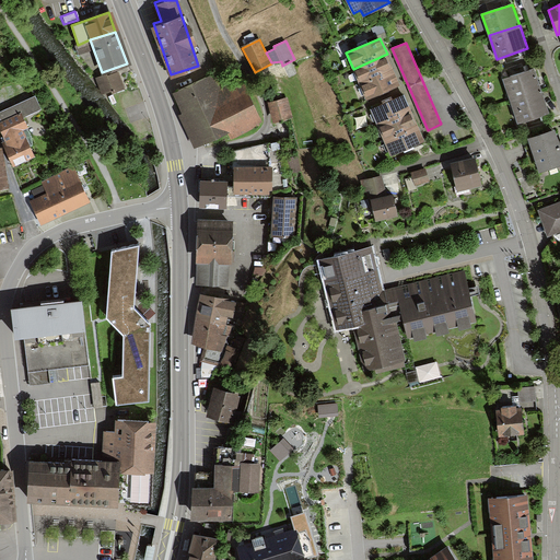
[(353,69),(360,83),(393,69),(387,54),(353,69)]
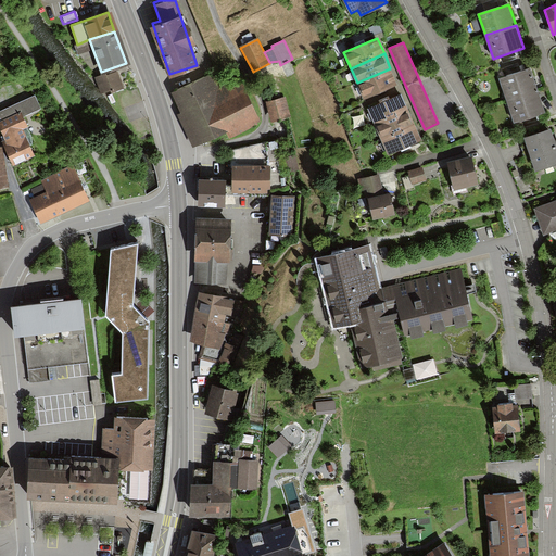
[(397,85),(390,68),(357,83),(365,99),(397,85)]
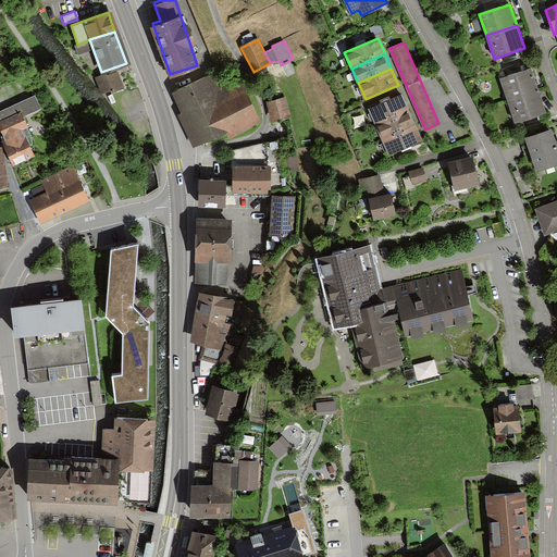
[(508,100),(539,90),(531,69),(502,78),(508,100)]
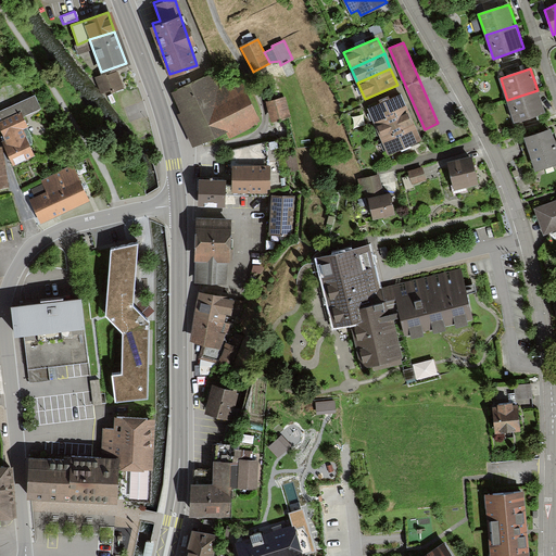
[(121,89),(115,71),(93,78),(100,97),(121,89)]
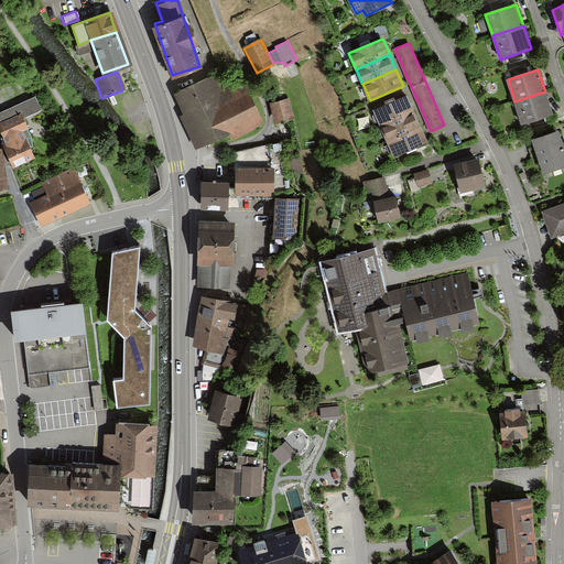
[(220,90),(214,75),(172,95),(198,149),(235,131),(237,136),(261,123),(241,80),(220,90)]
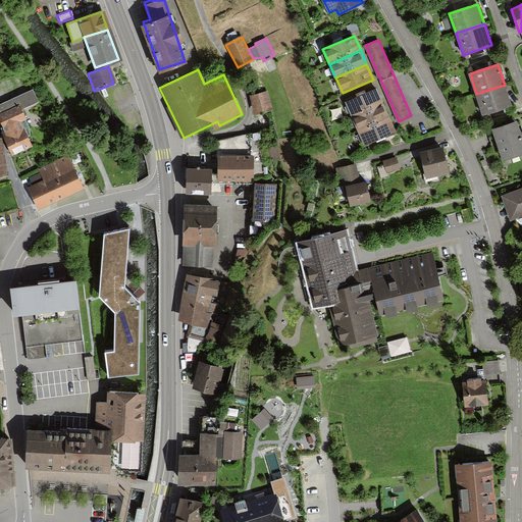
[(505,85),(476,94),(483,115),(512,105),(505,85)]
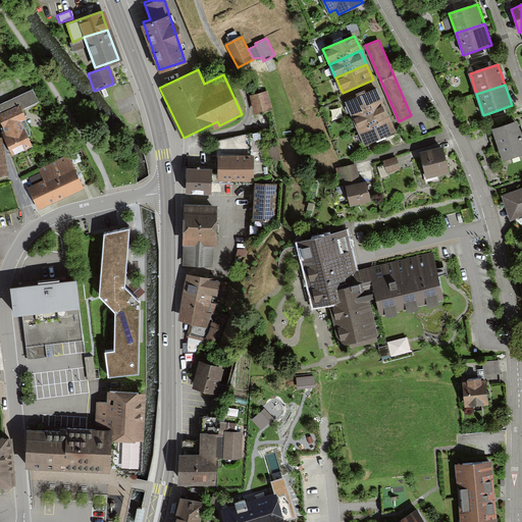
[(347,101),(352,115),(383,102),(376,89),(347,101)]
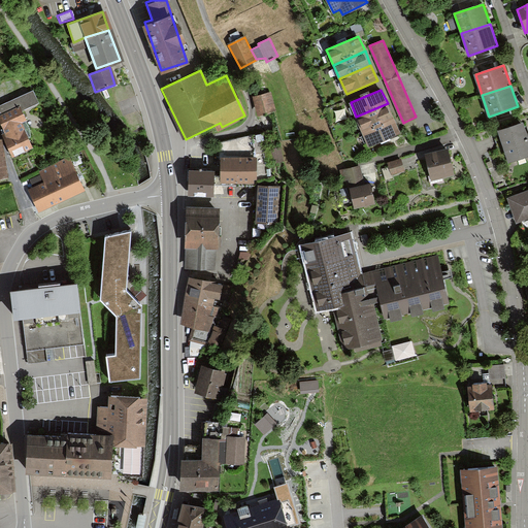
[(0,104),(0,116),(1,118),(19,110),(35,103),(31,92),(0,104)]
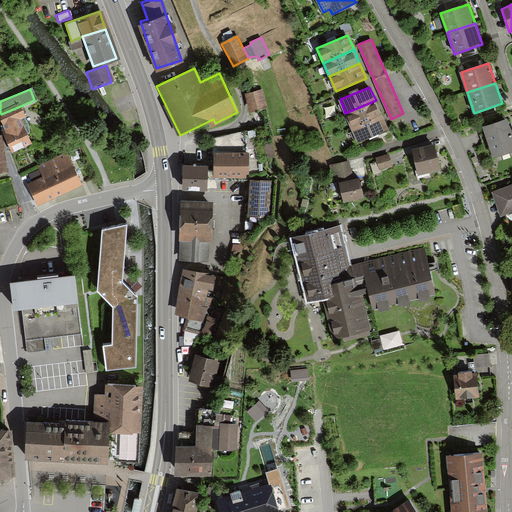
[(262,89),(246,94),(251,112),(267,107),(262,89)]
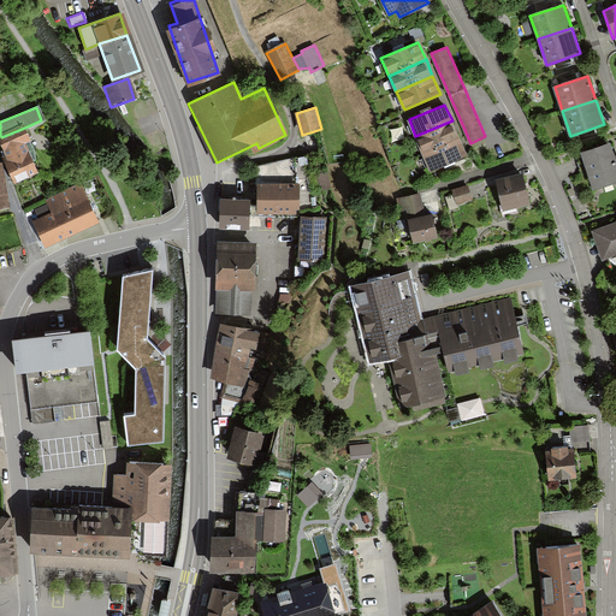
[(415,136),(422,154),(460,138),(452,120),(415,136)]
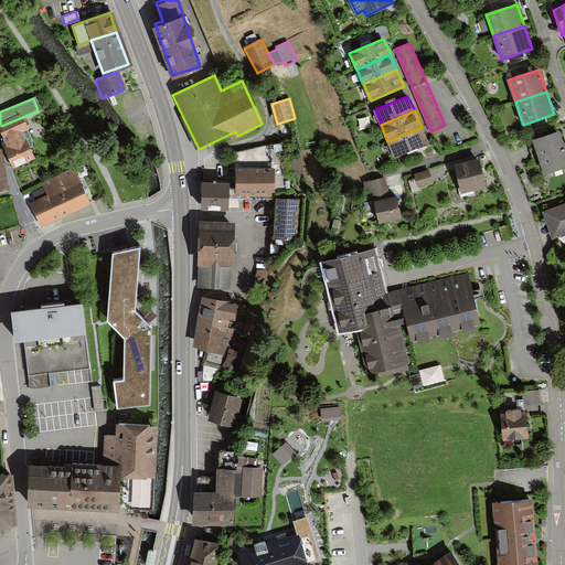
[(1,126),(0,126),(0,140),(11,168),(33,159),(21,132),(25,130),(20,118),(1,126)]
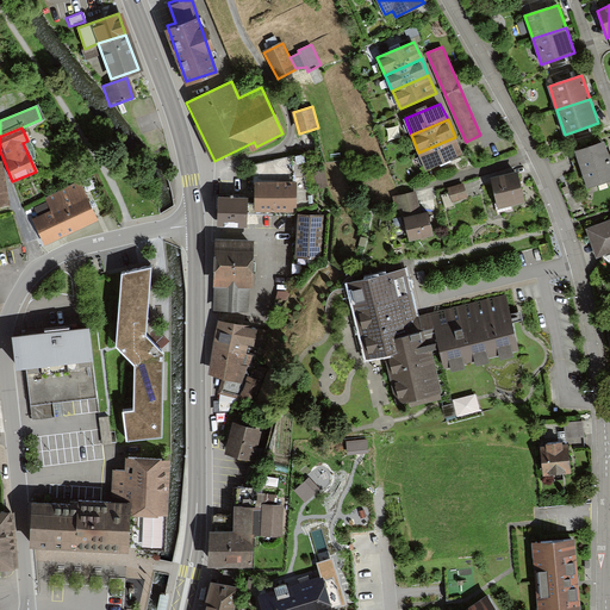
[(464,154),(455,137),(418,153),(427,169),(464,154)]
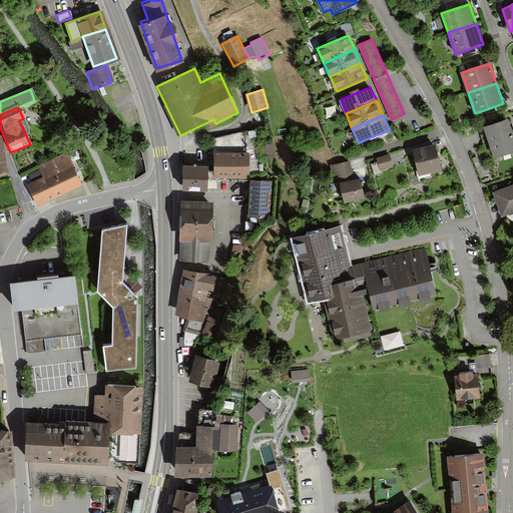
[(512,133),(508,119),(484,127),(495,158),(512,151),(512,133)]
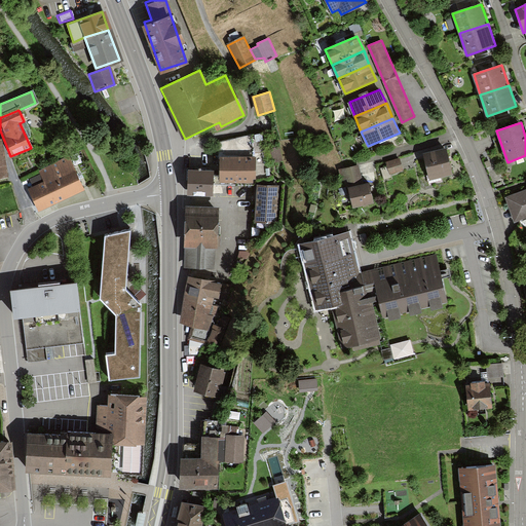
[(282,159),(278,145),(270,147),(273,161),(282,159)]
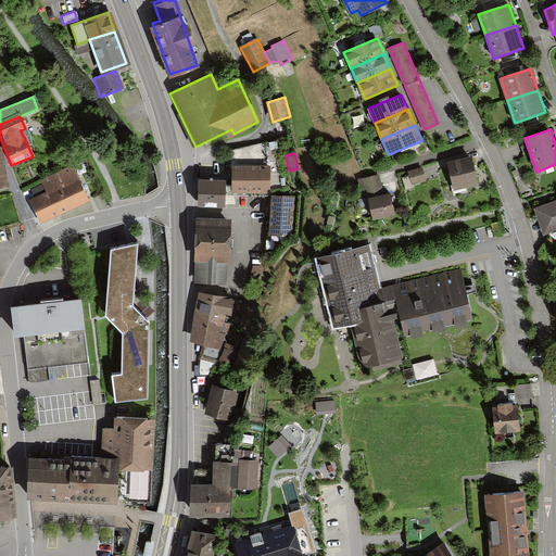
[(471,156),(446,164),(454,191),(479,184),(471,156)]
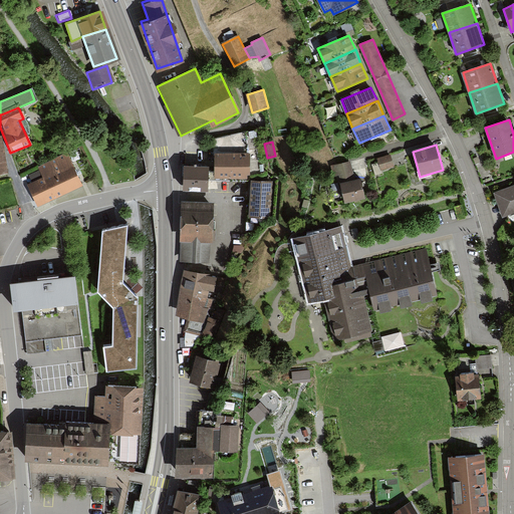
[(250,154),(215,154),(215,179),(249,179),(250,154)]
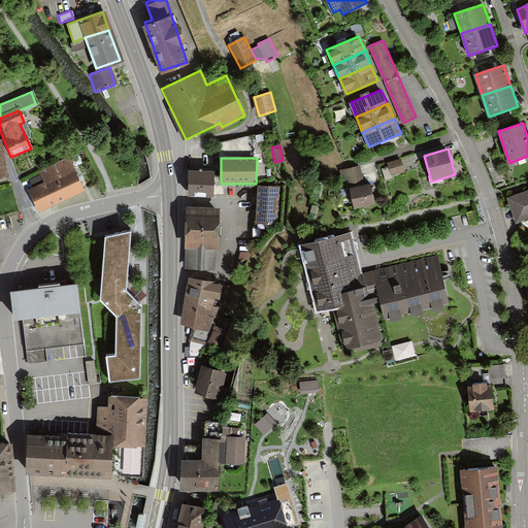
[(404,170),(401,158),(389,161),(392,173),(404,170)]
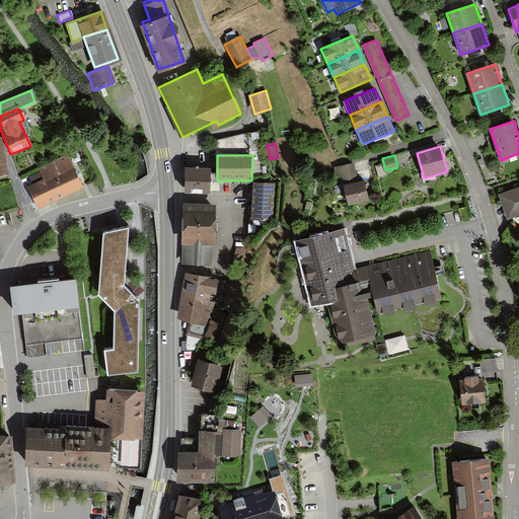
[(36,170),(42,180),(51,201),(80,187),(66,156),(36,170)]
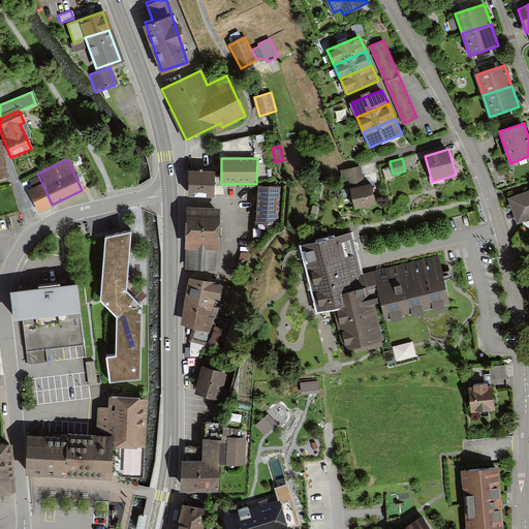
[(366,185),(362,165),(341,170),(344,181),(349,180),(355,209),(376,205),(372,184),(366,185)]
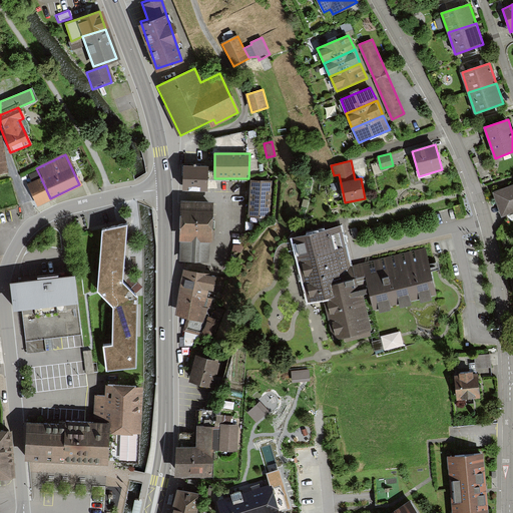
[(208,167),(182,166),(181,190),(207,191),(208,167)]
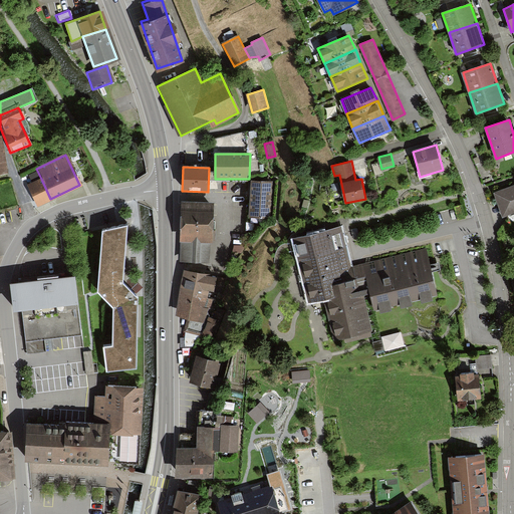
[(35,206),(50,199),(41,179),(25,186),(35,206)]
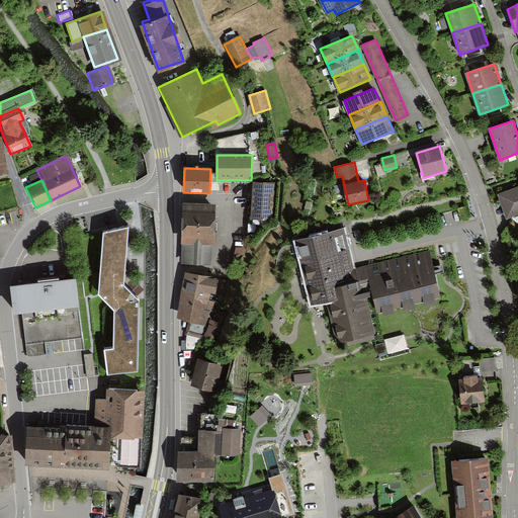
[(275,184),(253,183),(252,199),(251,219),(274,220),(275,184)]
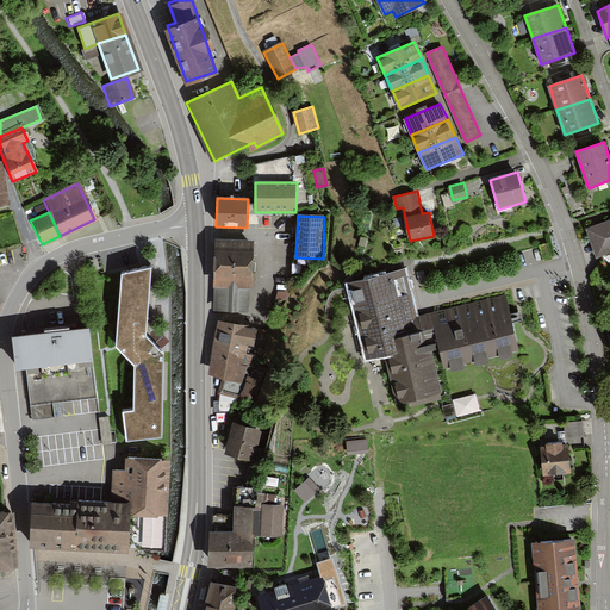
[(609,219),(586,229),(597,260),(609,254),(609,219)]
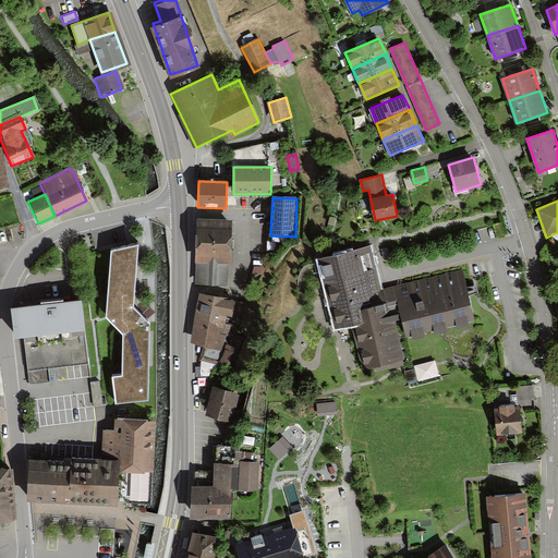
[(233,220),(198,218),(196,283),(227,284),(227,263),(232,263),(233,220)]
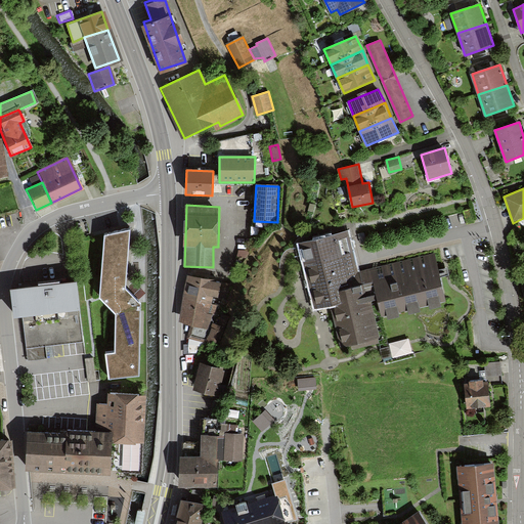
[(470,209),(463,211),(466,224),(473,223),(470,209)]
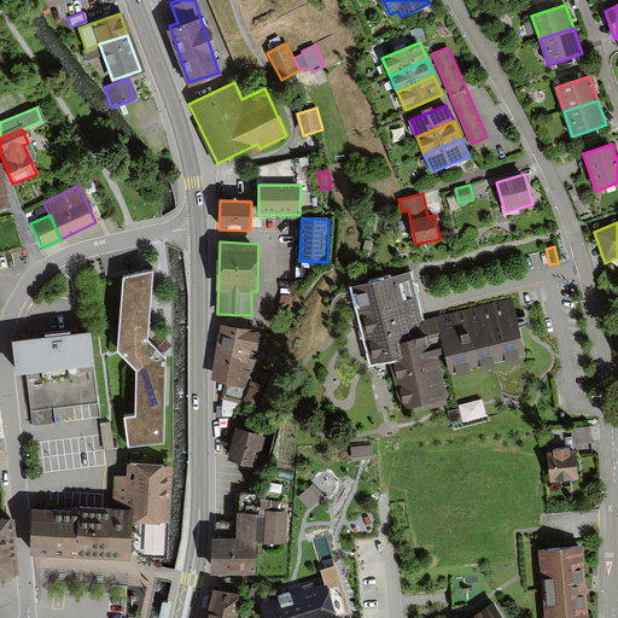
[(155,268),(123,274),(116,349),(136,368),(134,413),(124,414),(128,447),(165,442),(167,375),(168,356),(150,339),(155,283),(155,268)]
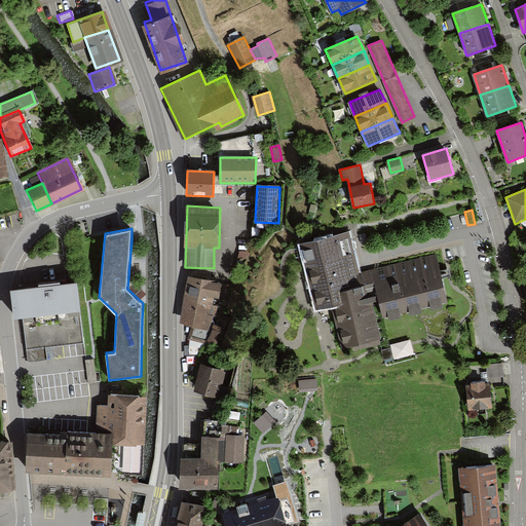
[(324,239),(299,246),(315,311),(331,307),(340,347),(350,344),(351,350),(382,343),(372,302),(379,300),(383,317),(388,315),(389,320),(401,317),(401,314),(410,311),(411,314),(421,311),(420,308),(430,306),(431,309),(442,307),(441,303),(447,302),(436,255),(367,271),(361,273),(350,233),(324,239)]
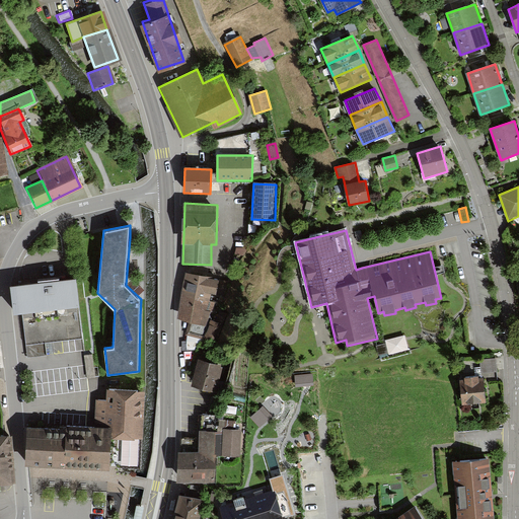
[(186,274),(177,318),(190,321),(186,335),(188,336),(202,339),(215,342),(225,312),(216,310),(214,317),(211,316),(214,302),(210,301),(212,295),(215,296),(218,287),(220,280),(186,274)]
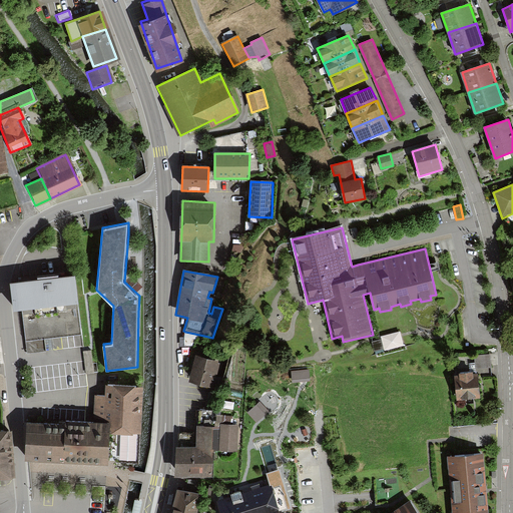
[(71,275),(8,282),(11,308),(20,307),(25,354),(42,352),(41,338),(78,333),(71,275)]
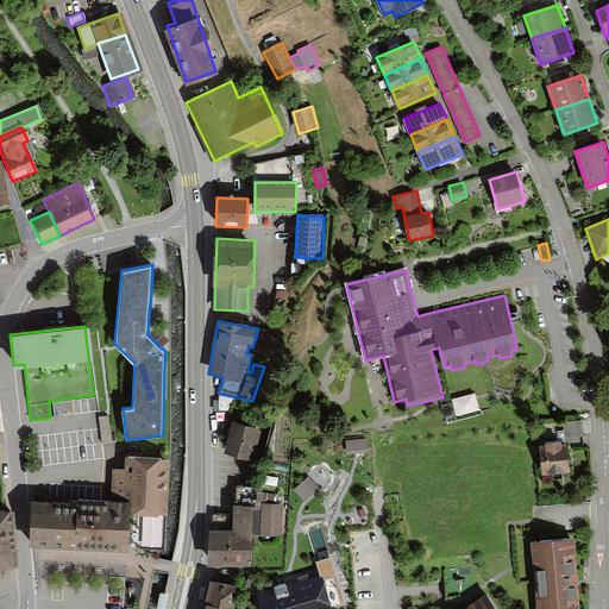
[(220,394),(219,400),(214,400),(214,412),(228,412),(237,397),(220,394)]
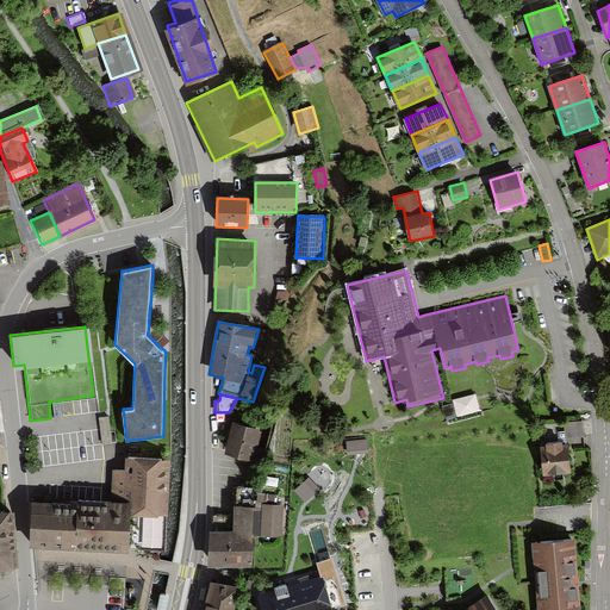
[(583,433),(582,418),(564,419),(564,434),(583,433)]
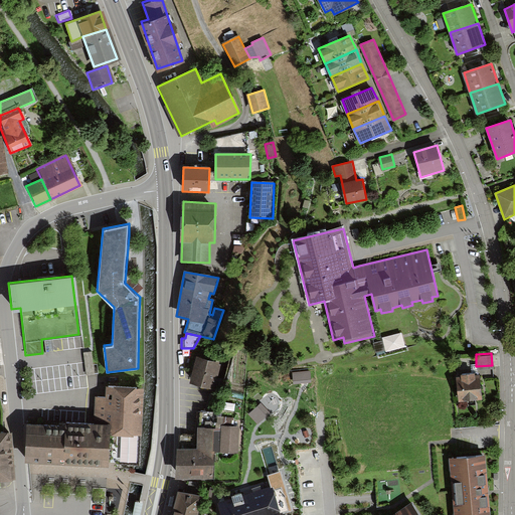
[(224,363),(197,356),(190,384),(217,391),(224,363)]
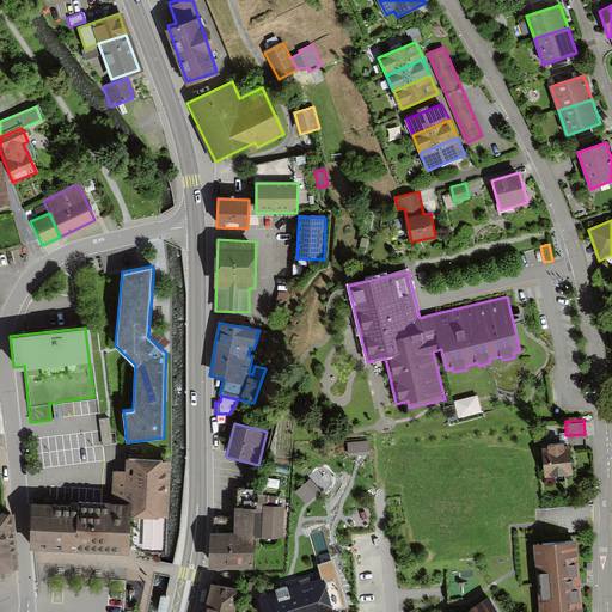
[(567,446),(540,447),(543,475),(568,473),(567,446)]
